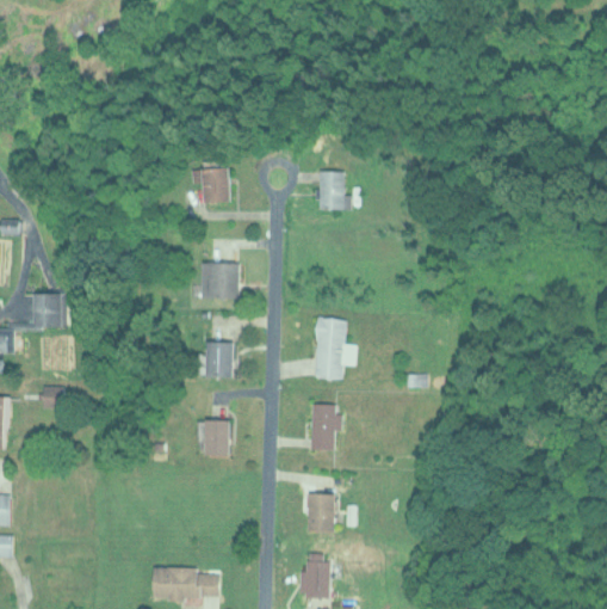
[(228,202),(228,168),(191,168),(191,183),(203,183),(203,202),(228,202)]
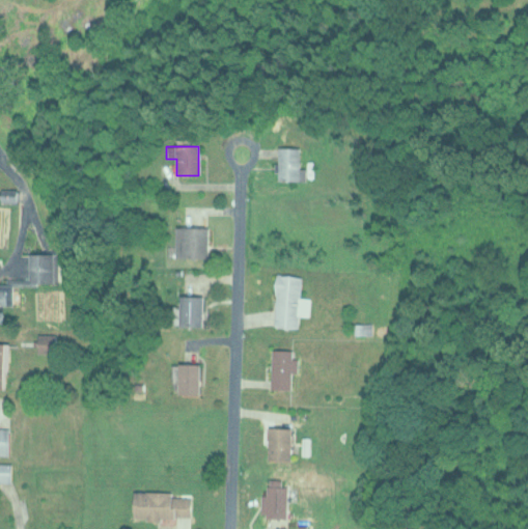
[(277,183),(300,183),(300,148),(277,148),(277,183)]
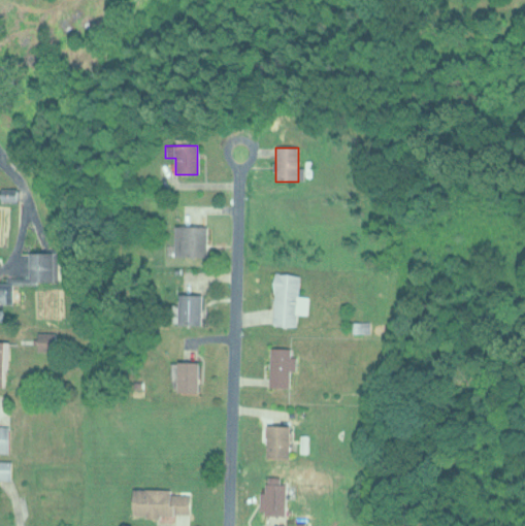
[(173,258),(204,258),(204,227),(173,227),(173,258)]
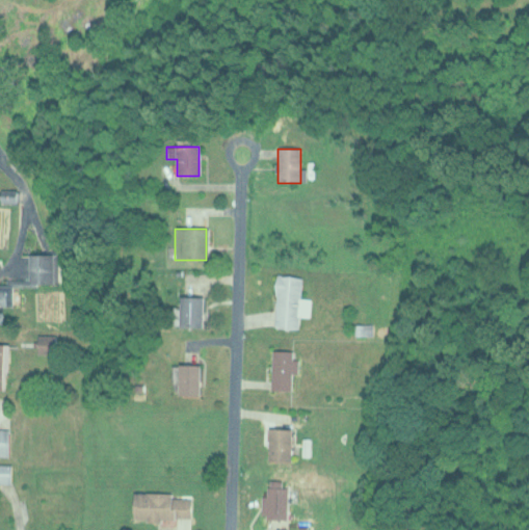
[(54,255),(26,256),(27,286),(55,285),(54,255)]
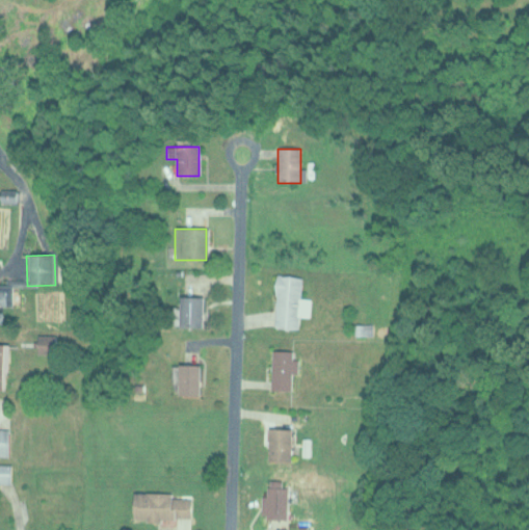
[(272,330),(296,330),(297,318),(308,318),(309,300),(299,300),(299,277),(274,276),(272,330)]
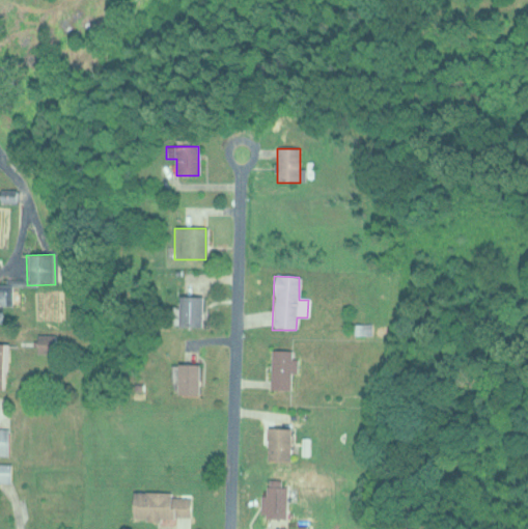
[(0,306),(11,307),(12,285),(0,284),(0,306)]
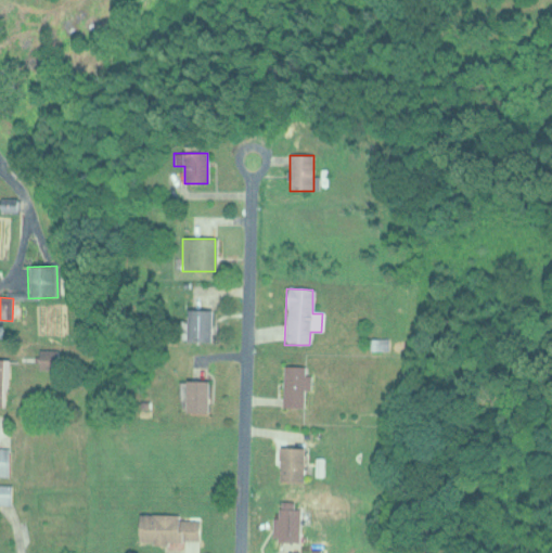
[(210,342),(210,311),(187,311),(187,342),(210,342)]
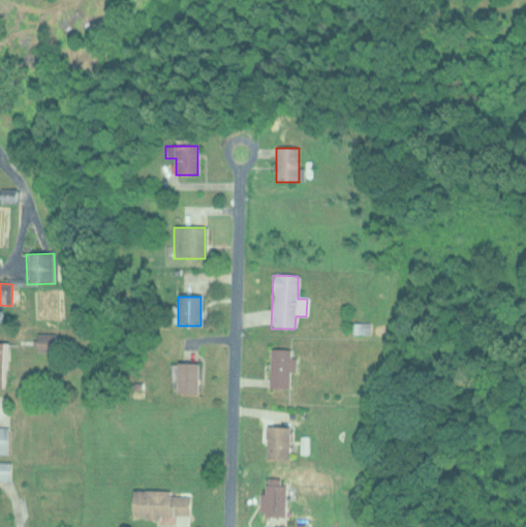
[(35,352),(54,352),(54,335),(35,335),(35,352)]
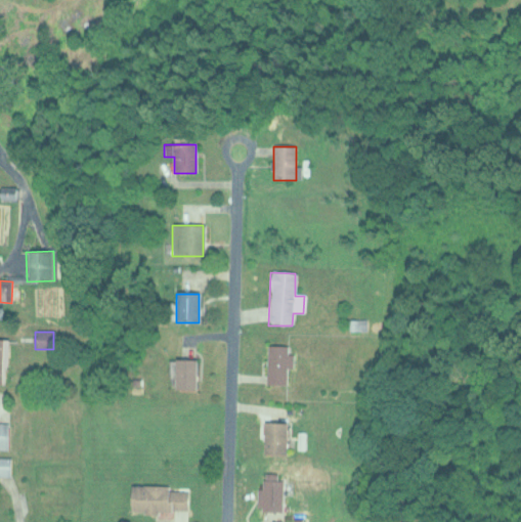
[(289,356),(287,356),(287,346),(266,346),(266,387),(289,387),(289,356)]
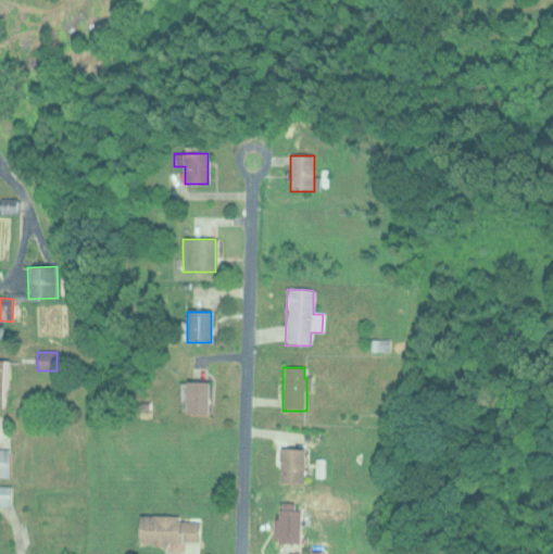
[(206,382),(186,382),(186,414),(206,414),(206,382)]
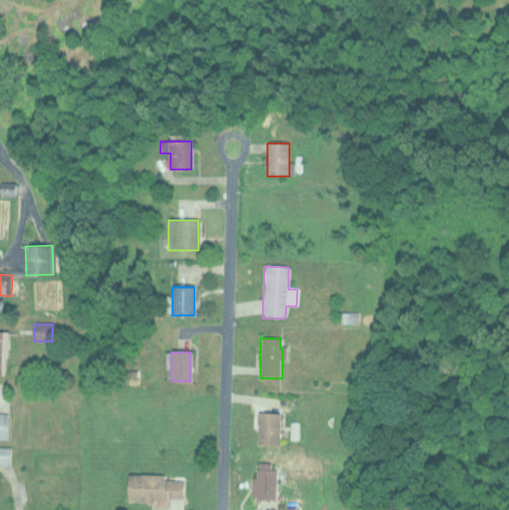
[(8,414),(0,413),(0,441),(7,441),(8,414)]
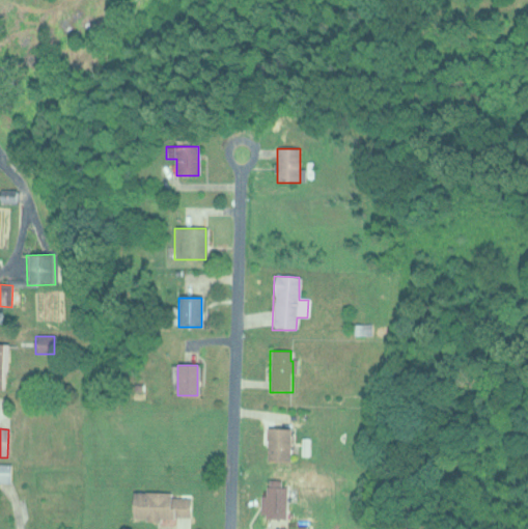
[(290,461),(290,429),(268,429),(268,461),(290,461)]
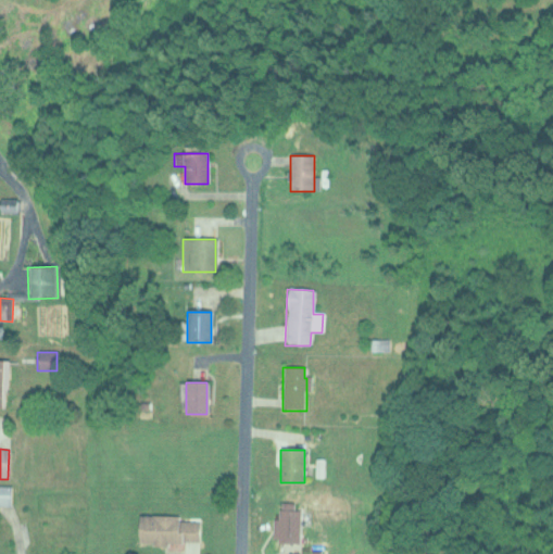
[(10,487),(0,486),(0,511),(10,511),(10,487)]
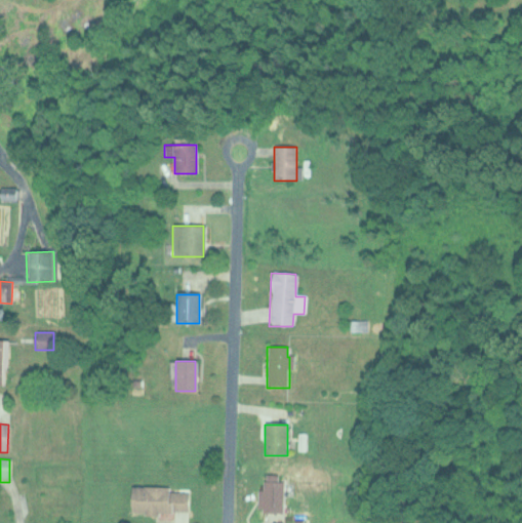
[(256,491),(256,514),(283,514),(283,482),(263,482),(263,491),(256,491)]
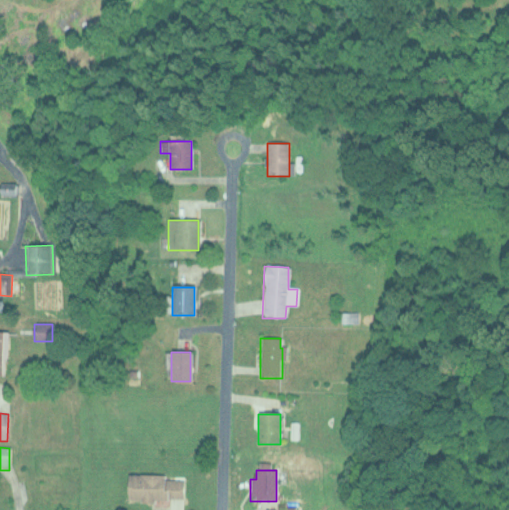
[(127,476),(127,501),(182,502),(183,477),(127,476)]
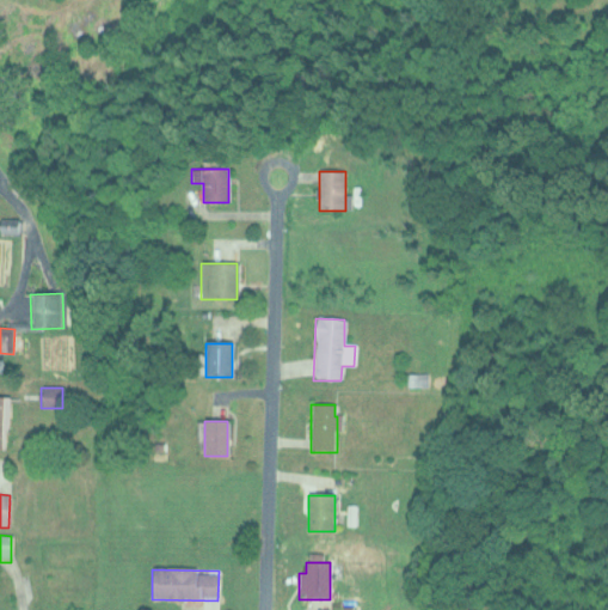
All buildings are outlined.
